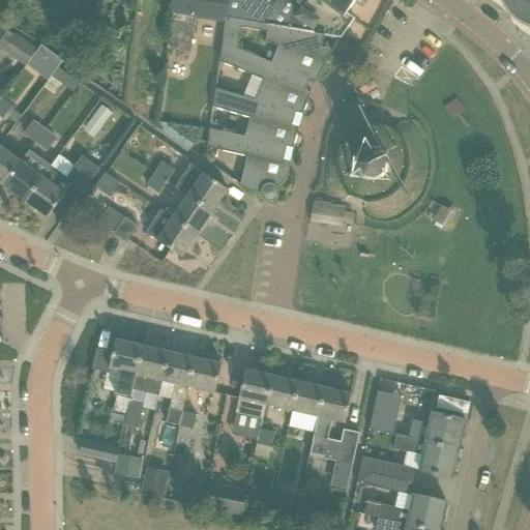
[(173,0),(167,50),(190,53),(196,17),(225,21),(226,17),(228,0),(173,0)]
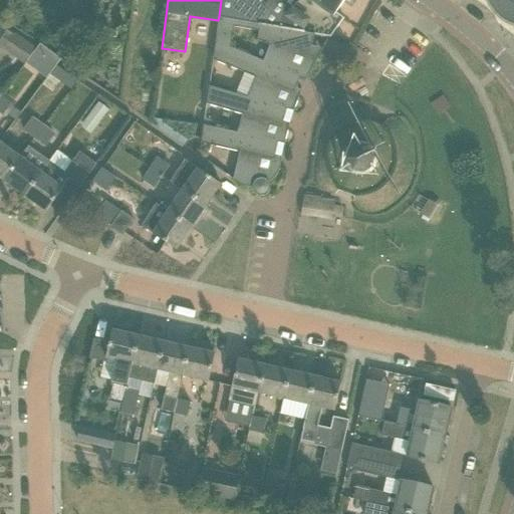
[(221,0),(219,16),(260,24),(266,16),(243,0),(221,0)]
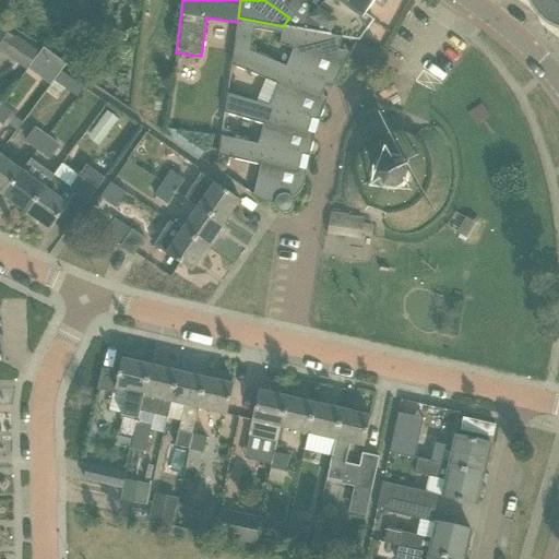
[(289,27),(360,39),(373,20),(372,20),(370,23),(363,18),(375,0),(377,0),(380,2),(380,0),(300,0),(301,0),(289,18),(283,26),(289,27)]
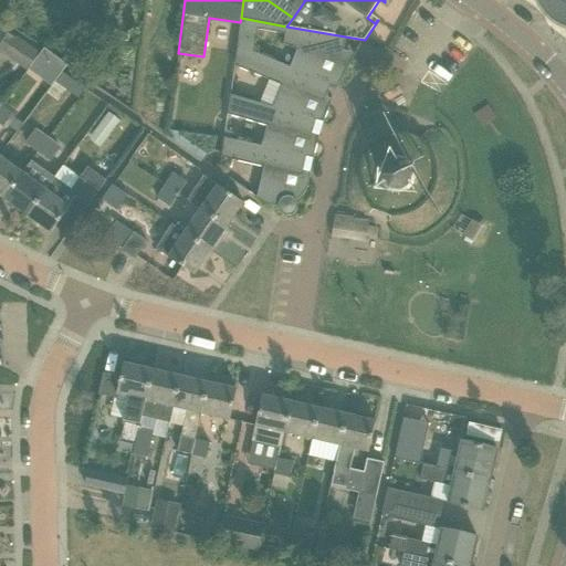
[(565,0),(536,0),(541,8),(546,16),(553,21),(559,25),(565,27),(565,0)]
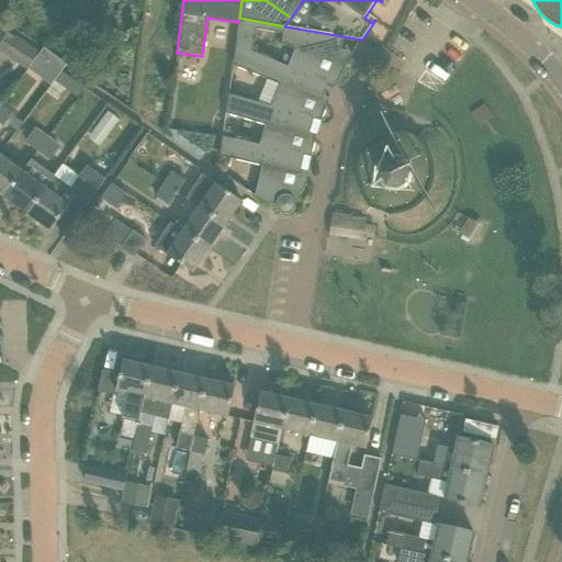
[(362,40),(291,27),(284,26),(239,18),(238,22),(235,47),(335,88),(341,74),(349,60),(339,58),(345,37),(360,41),(359,42),(360,42),(361,42),(362,40)]
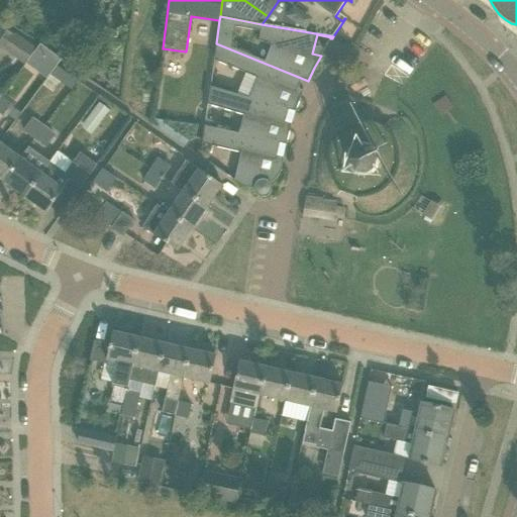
[(93,23),(92,35),(103,36),(104,23),(93,23)]
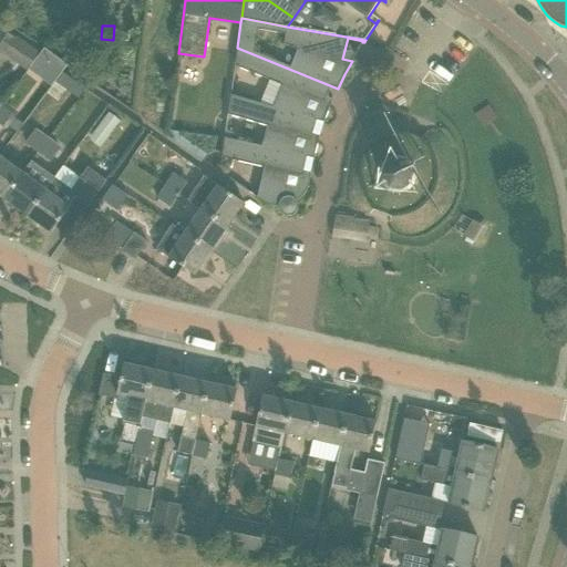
[(14,40),(3,55),(27,72),(28,70),(38,57),(40,53),(33,49),(17,37),(14,40)]
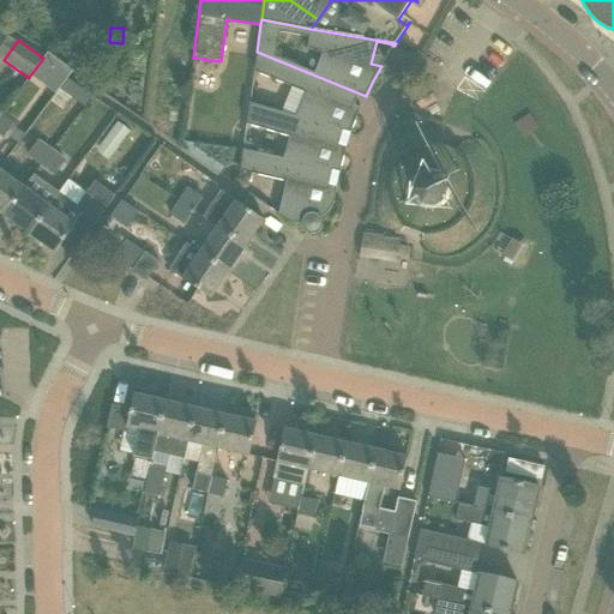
[(41,61),(30,76),(38,82),(56,58),(48,52),(47,53),(43,58),(41,61)]
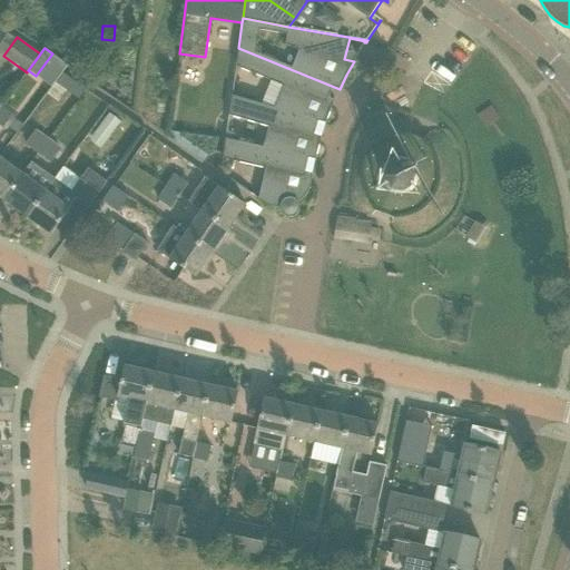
[(238,48),(235,67),(271,81),(285,87),(276,109),(275,109),(325,124),(331,108),(325,105),(333,87),(340,89),(238,48)]
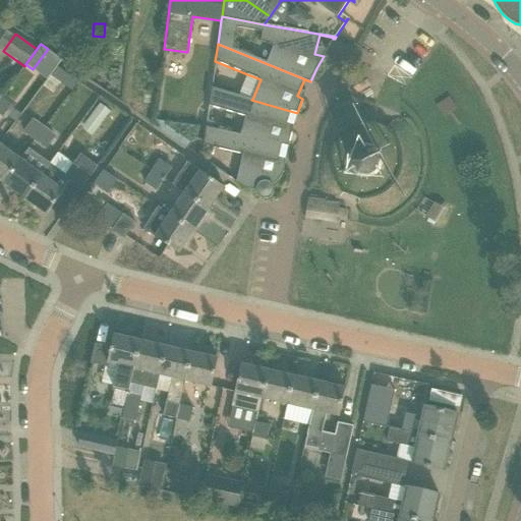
[(57,66),(50,75),(61,83),(67,74),(64,71),(57,66)]
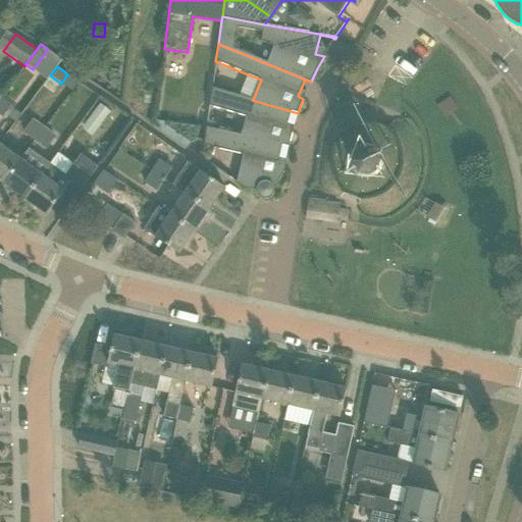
[(351,84),(356,94),(370,86),(365,75),(351,84)]
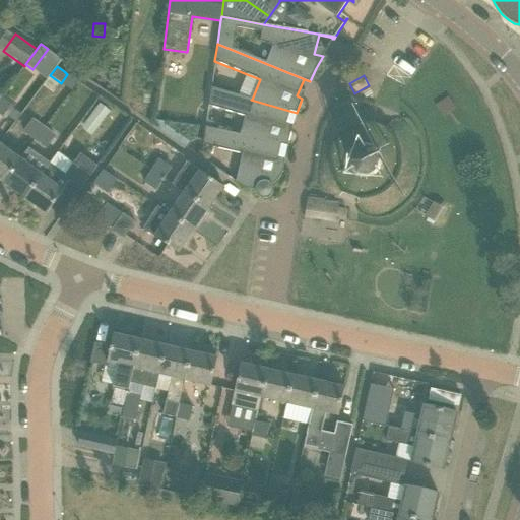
[(210,88),(208,106),(245,116),(246,117),(241,134),(240,135),(287,146),(290,132),(291,131),(285,129),(290,112),(297,114),(297,113),(251,100),(252,100),(239,95),(211,87),(210,88)]
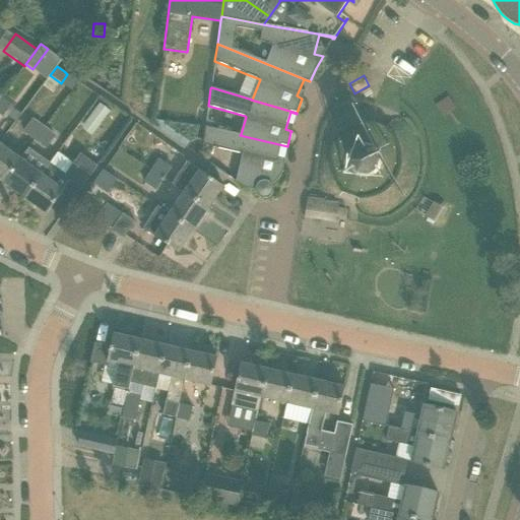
[(0,98),(0,123),(13,106),(1,96),(0,98)]
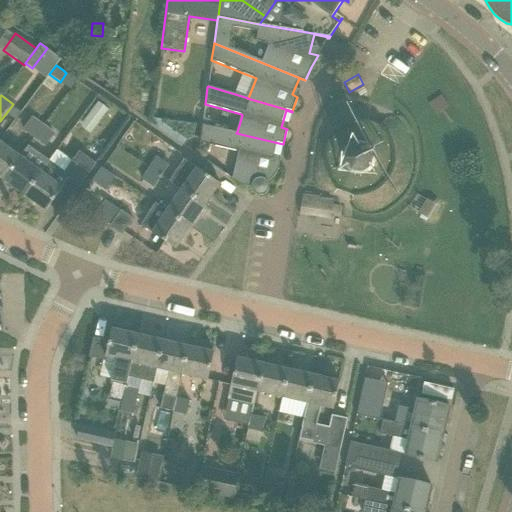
[(80,126),(91,134),(109,110),(99,102),(80,126)]
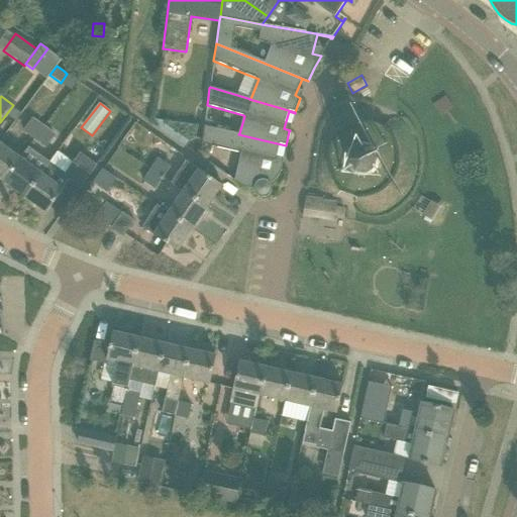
[(23,131),(34,138),(43,126),(32,118),(23,131)]
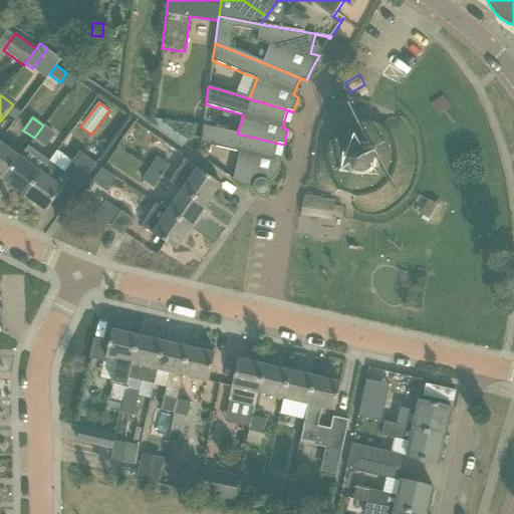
[(201,138),(201,143),(239,152),(233,180),(237,183),(242,186),(247,187),(252,188),(253,189),(253,191),(254,192),(255,194),(257,195),(258,195),(260,196),(261,196),(263,196),(265,195),(266,194),(267,193),(268,192),(269,190),(270,189),(270,187),(270,185),(269,184),(268,182),(272,179),(276,175),(278,172),(279,168),(280,164),(280,163),(274,162),(278,145),(284,146),(284,145),(237,134),(238,133),(214,127),(203,124),(201,138)]
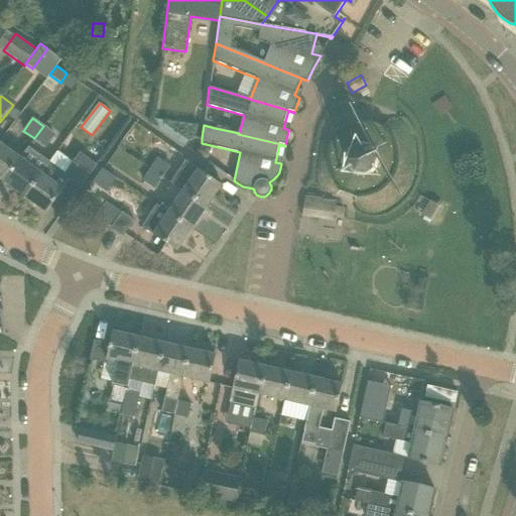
[(34,138),(46,146),(54,134),(43,126),(34,138)]
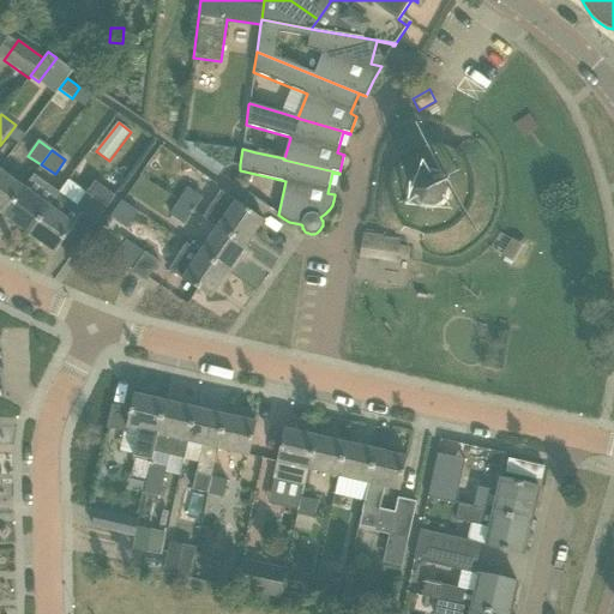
[(435,209),(438,209),(440,208),(441,206),(444,205),(445,204),(446,202),(447,200),(449,198),(450,197),(451,194),(451,192),(451,190),(451,187),(451,186),(450,184),(450,181),(449,179),(447,178),(446,176),(444,174),(443,173),(440,172),(439,170),(437,170),(434,169),(432,169),(431,169),(426,169),(421,172),(420,173),(417,174),(416,175),(415,176),(414,179),(413,180),(411,182),(411,185),(410,187),(410,190),(410,191),(410,193),(411,196),(413,198),(413,199),(414,202),(416,203),(417,205),(419,206),(421,208),(423,209),(425,209),(427,210),(429,210),(434,210),(435,209)]
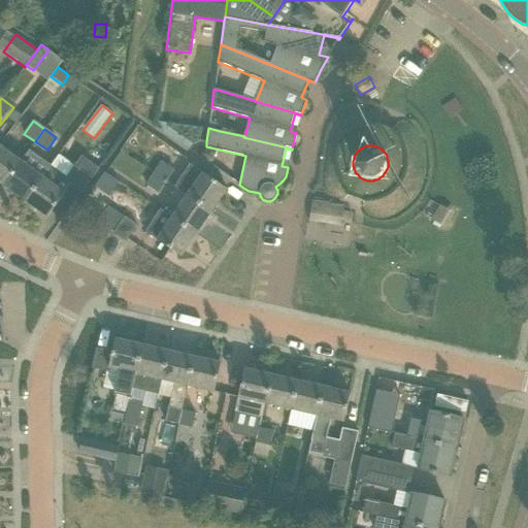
[(0,183),(3,186),(21,162),(0,146),(0,183)]
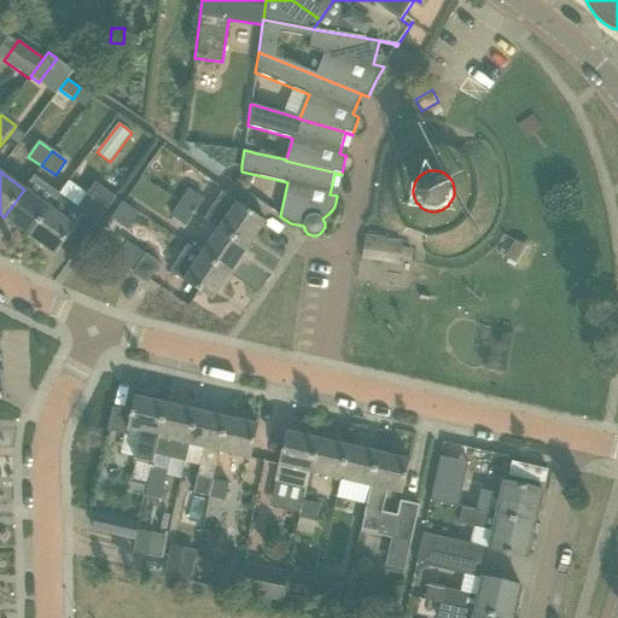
[(4,217),(29,235),(54,200),(59,197),(59,194),(34,176),(33,179),(24,190),(4,217)]
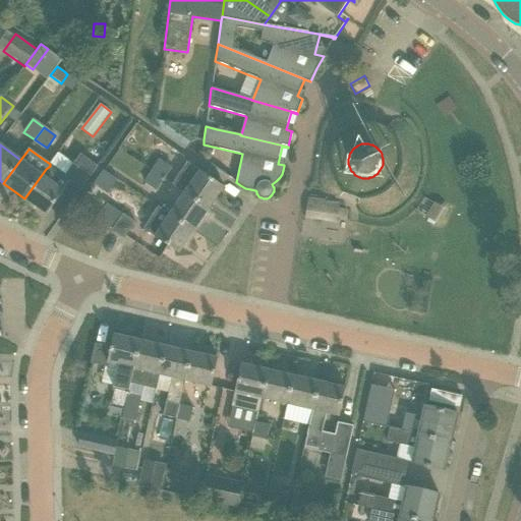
[(24,198),(47,215),(63,192),(73,199),(98,166),(80,154),(73,164),(64,176),(50,166),(46,169),(24,198)]
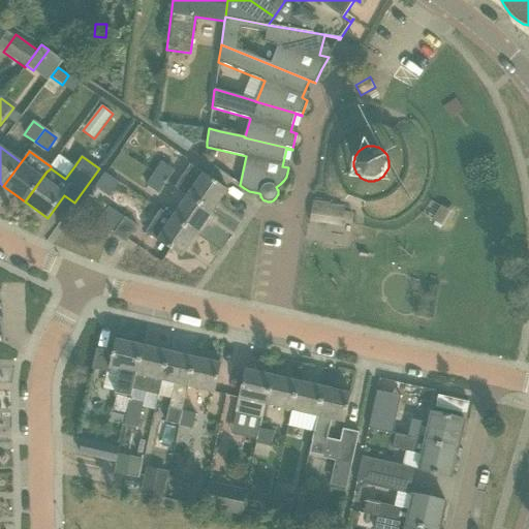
[(154,174),(166,182),(175,170),(161,161),(154,174)]
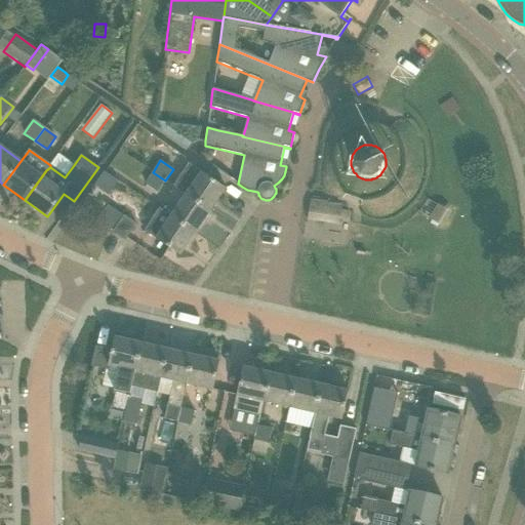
[(175,188),(210,211),(225,189),(189,164),(173,186),(175,188)]
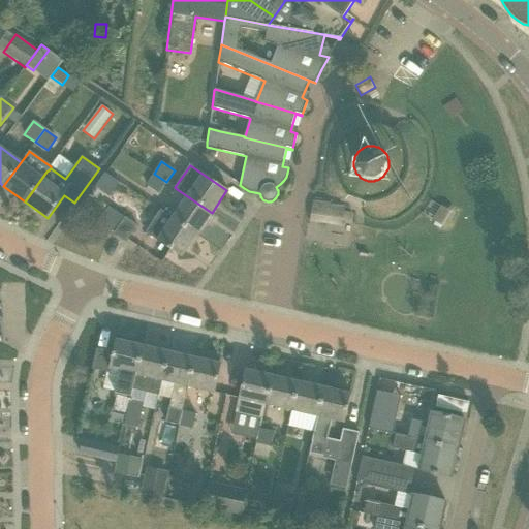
[(154,174),(146,185),(159,194),(166,182),(154,174)]
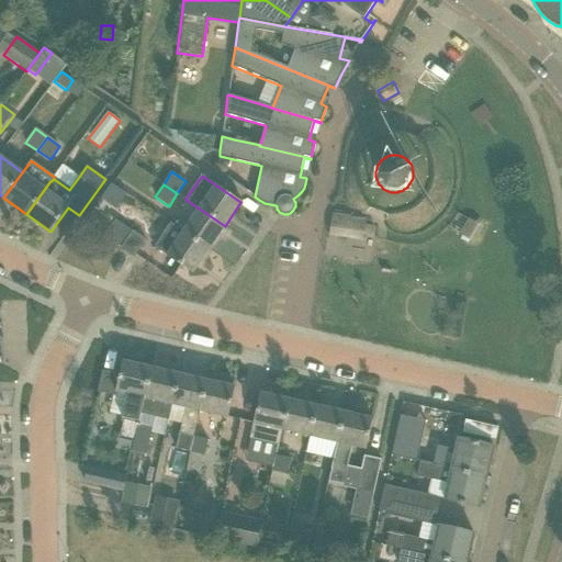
[(182,232),(209,249),(225,226),(188,201),(181,212),(191,218),(182,232)]
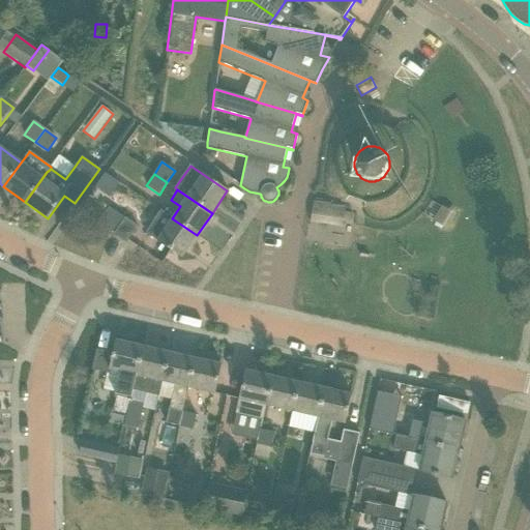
[(313,221),(342,225),(344,208),(331,206),(332,200),(316,198),(313,221)]
